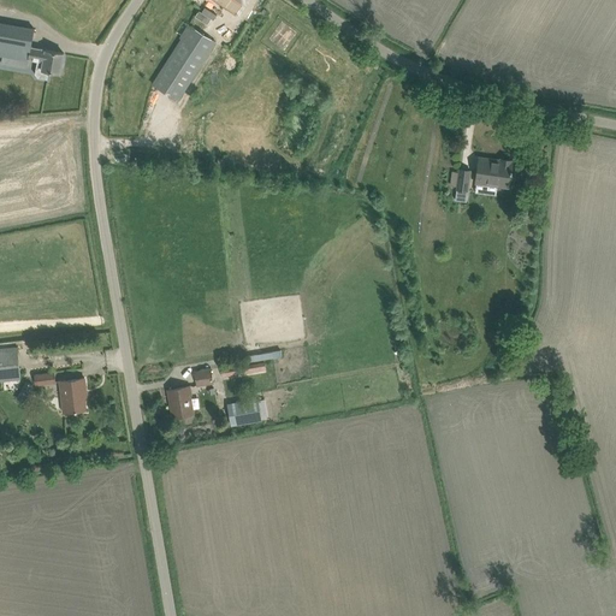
[(213,0),(235,15),(244,0),(213,0)]
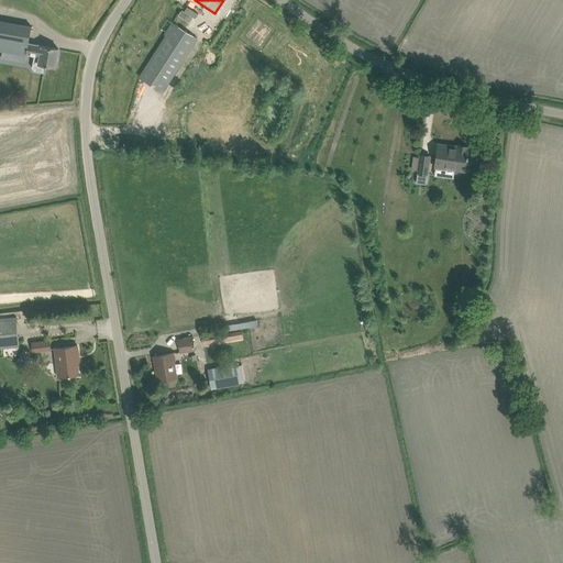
[(0,20),(0,51),(26,56),(26,53),(34,55),(32,67),(34,72),(43,74),(45,65),(55,67),(58,48),(31,44),(33,26),(0,20)]
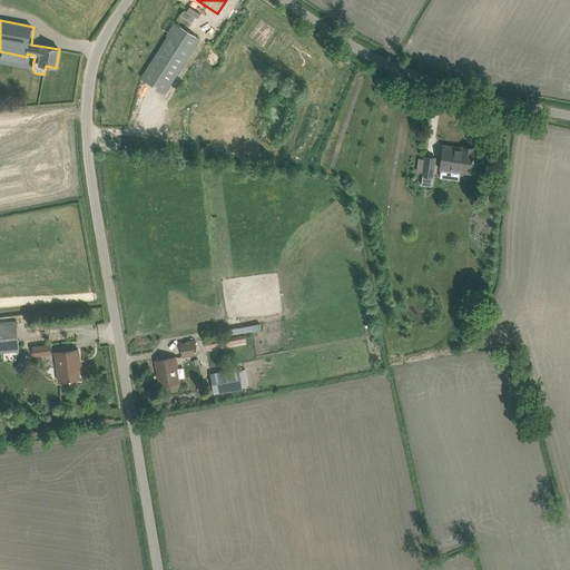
[(166,35),(168,36),(141,77),(165,92),(200,37),(175,21),(166,35)]
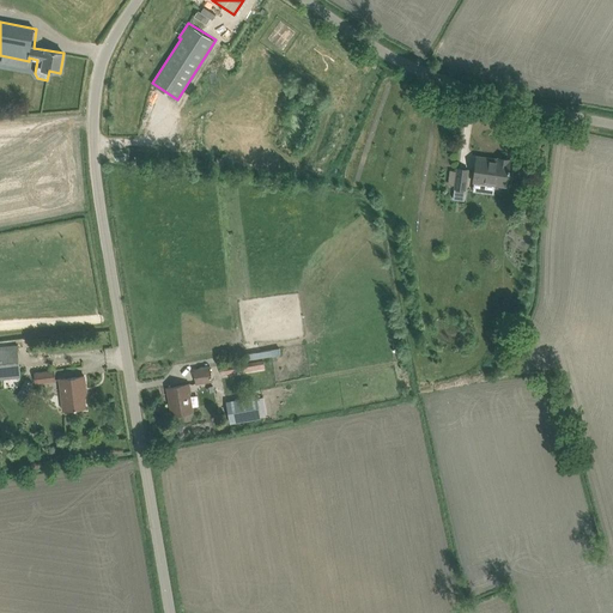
[(496,184),(507,186),(508,171),(509,171),(509,169),(509,163),(508,161),(499,159),(498,162),(475,158),(472,183),(496,188),(496,184)]
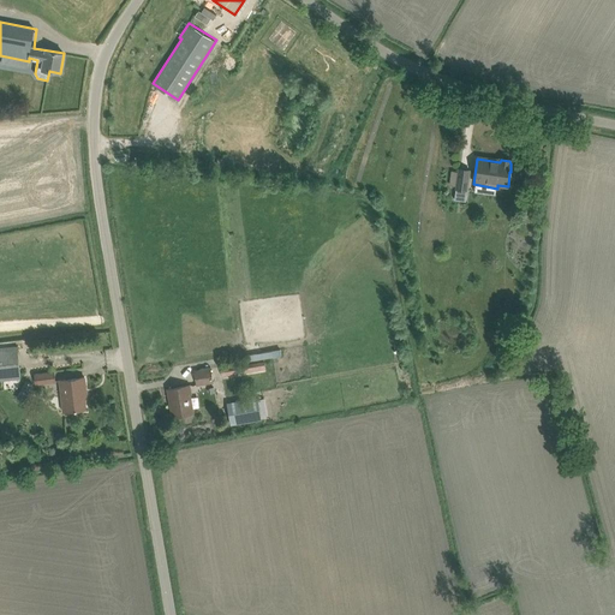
[(454,191),(453,199),(466,201),(466,192),(470,173),(470,168),(458,167),(458,171),(454,191)]
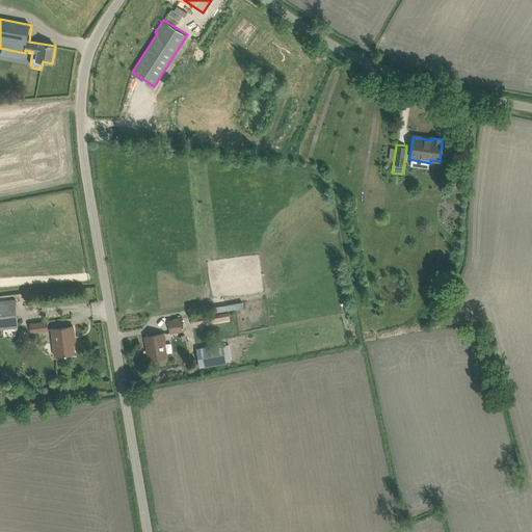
[(0,329),(18,328),(15,299),(0,300),(0,329)]
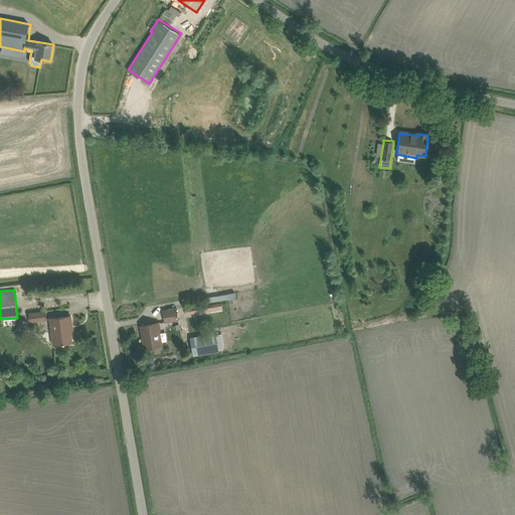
[(221,303),(185,309),(186,315),(222,309),(221,303)]
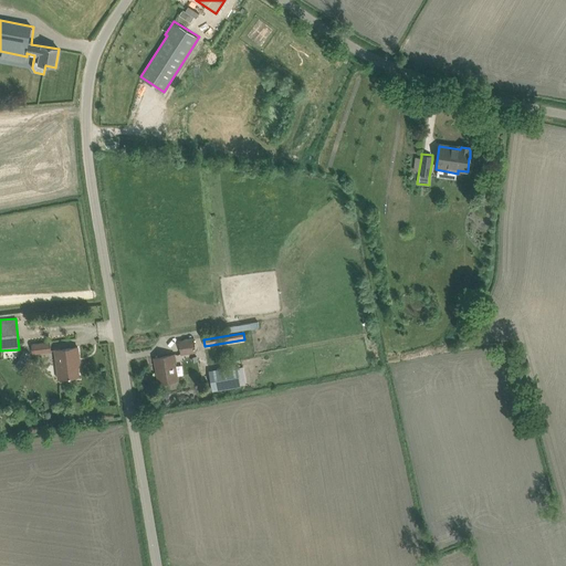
[(179,339),(181,354),(196,353),(195,338),(179,339)]
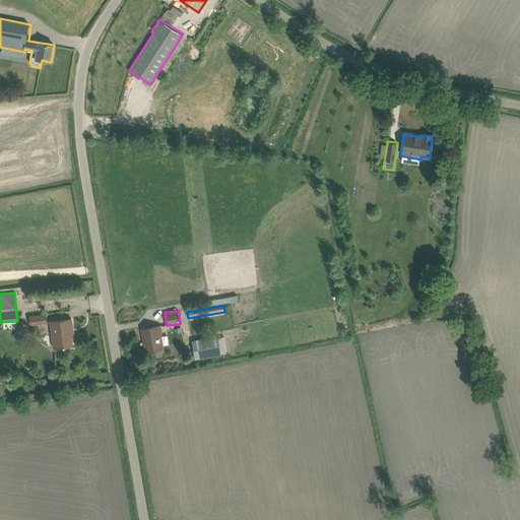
[(48,323),(46,315),(30,317),(31,325),(48,323)]
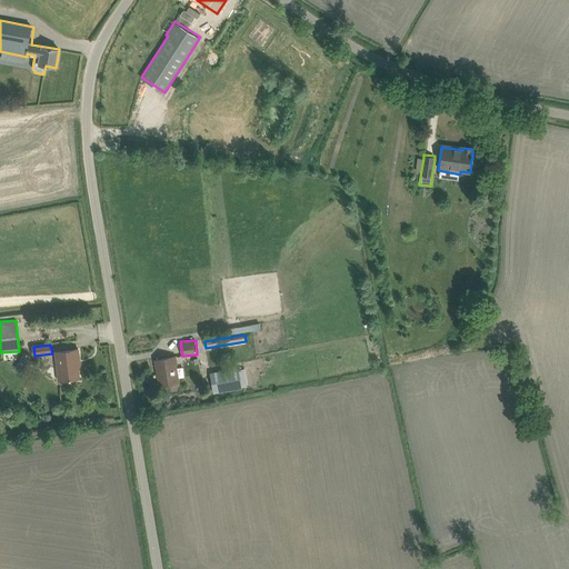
[(59,351),(63,381),(80,379),(77,360),(79,359),(78,349),(59,351)]
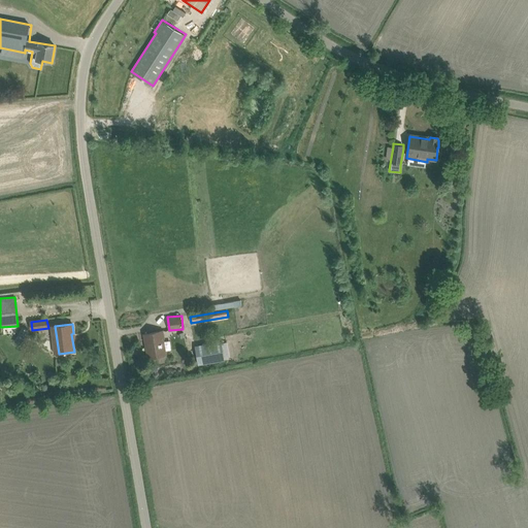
[(23,326),(15,338),(23,342),(27,335),(26,335),(29,330),(23,326)]
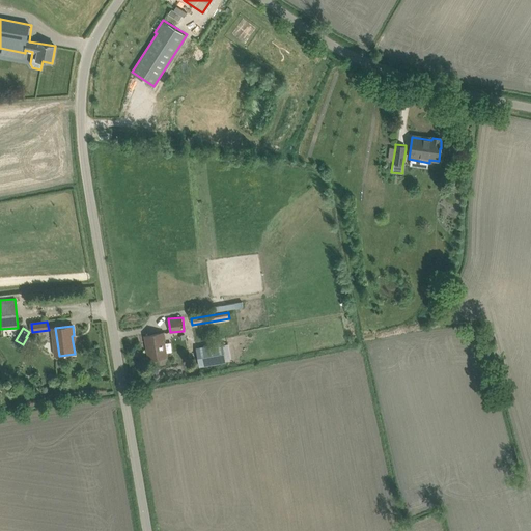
[(168,356),(165,333),(145,336),(147,336),(149,351),(147,351),(149,359),(168,356)]
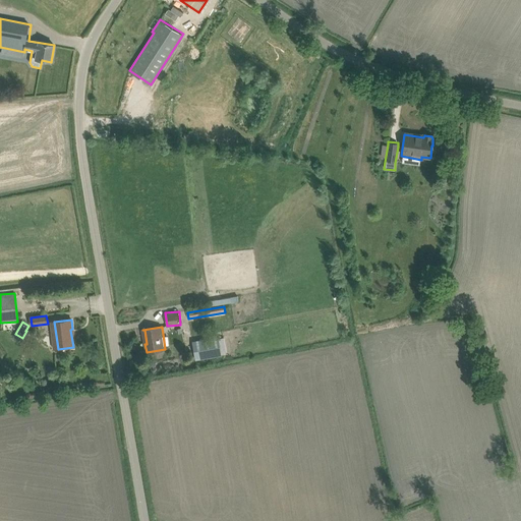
[(193,341),(196,359),(222,355),(219,337),(193,341)]
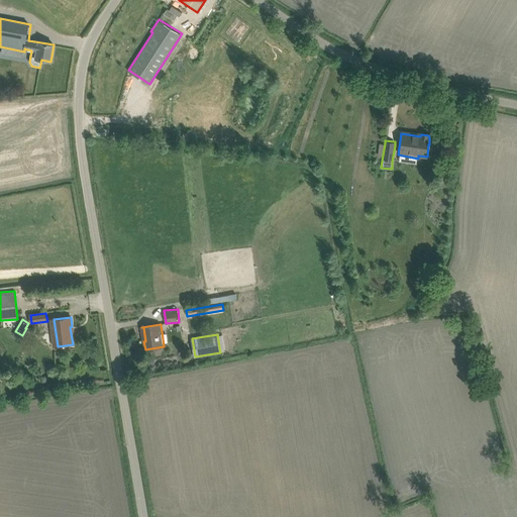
All buildings are outlined.
